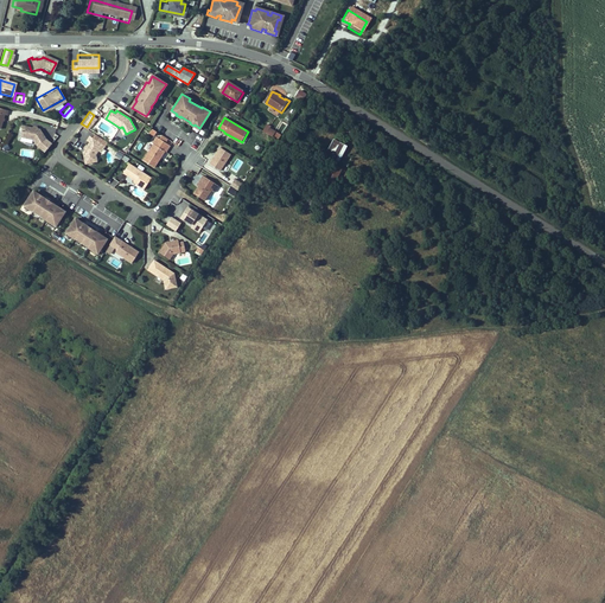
[(32,129),(20,127),(19,138),(32,140),(36,145),(44,139),(38,129),(34,129),(34,130),(31,130),(32,129)]
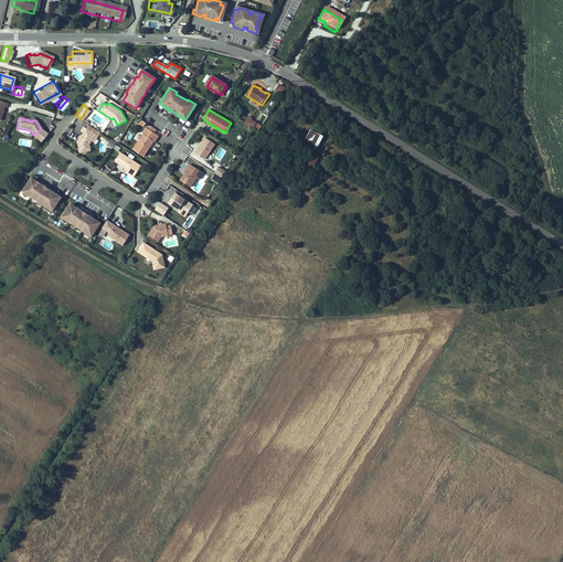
[(265,128),(252,119),(248,125),(262,131),(265,128)]
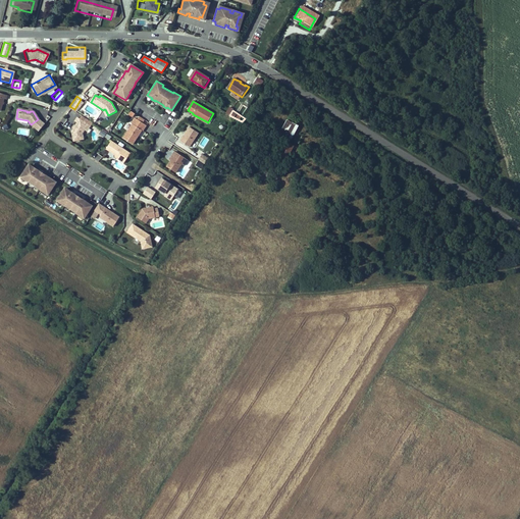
[(282,114),(278,121),(291,126),(294,120),(282,114)]
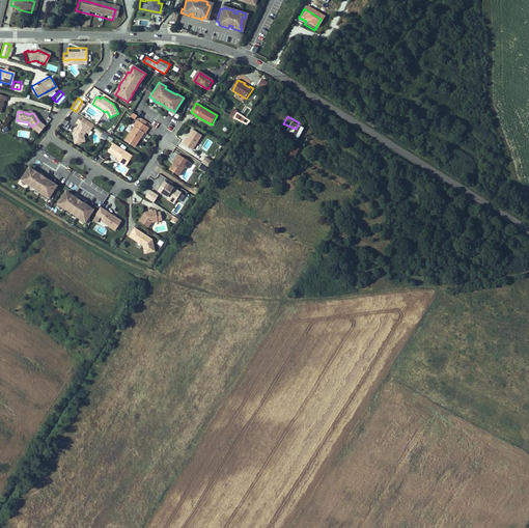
[(149,127),(137,119),(134,126),(135,126),(126,140),(136,146),(144,132),(145,133),(149,127)]
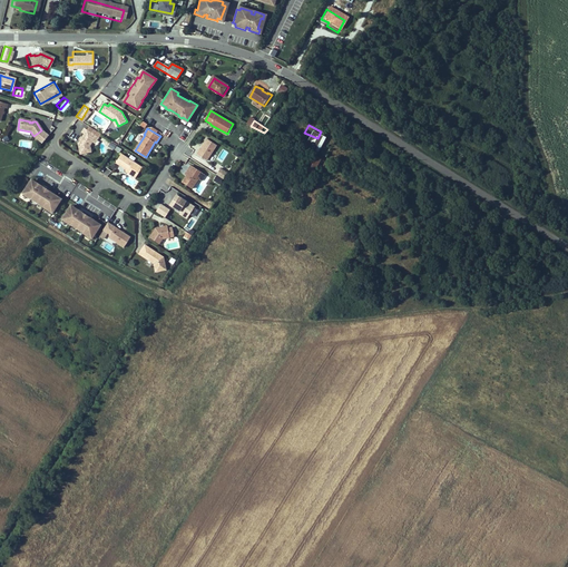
[(95,136),(84,129),(80,133),(82,135),(80,138),(81,139),(80,142),(79,140),(77,144),(79,155),(90,152),(89,146),(91,142),(95,136)]
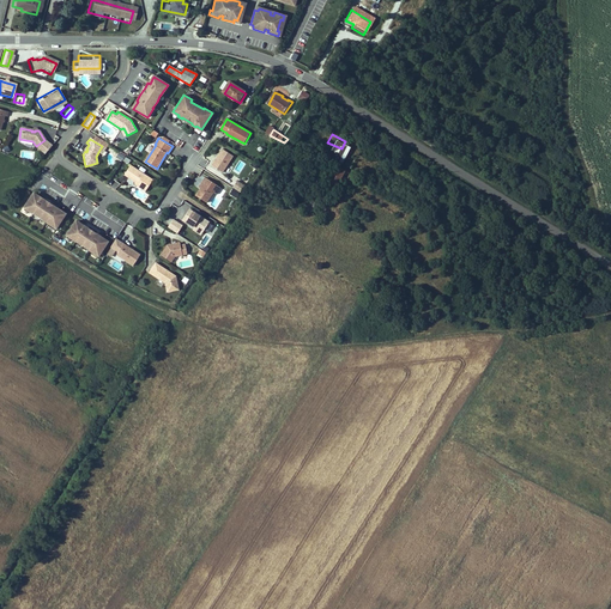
[(29,157),(31,150),(19,146),(18,153),(29,157)]
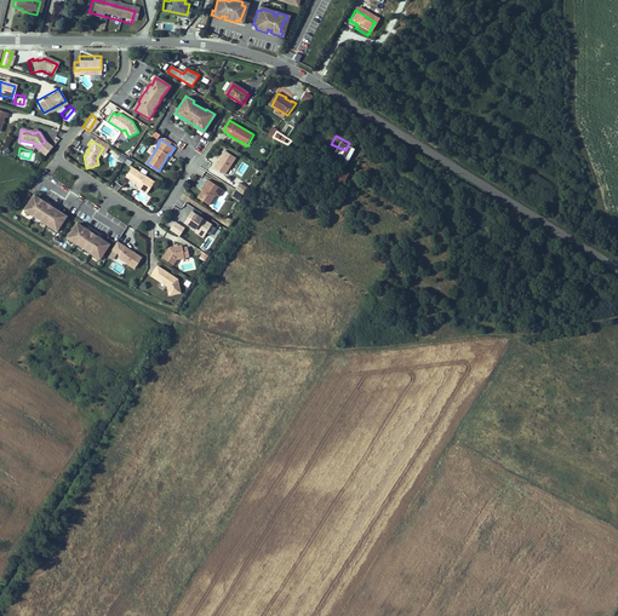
[(225,174),(236,157),(225,150),(215,167),(225,174)]
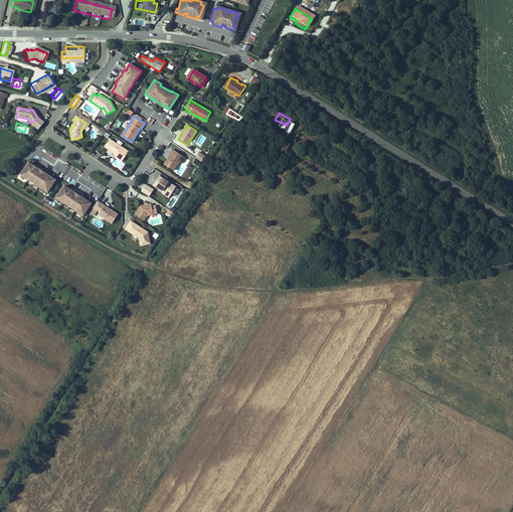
[(258,131),(254,137),(264,142),(269,132),(266,131),(264,134),(258,131)]
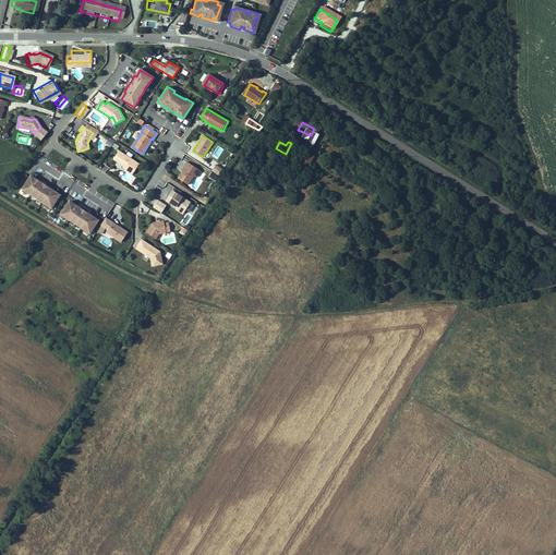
[(302,143),(293,160),(302,165),(301,167),(305,168),(309,160),(305,159),(311,148),(302,143)]
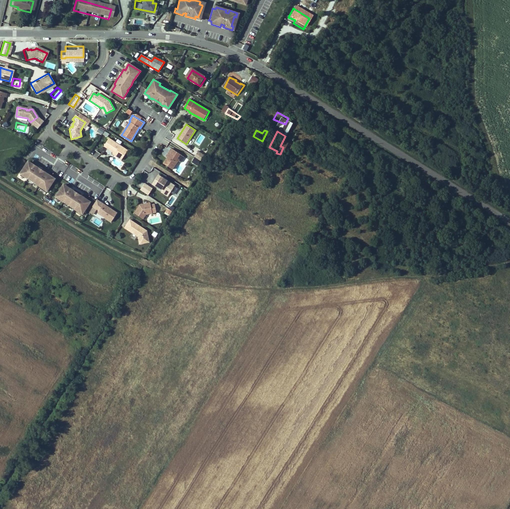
[(128,150),(109,138),(104,146),(113,152),(115,153),(114,154),(114,155),(122,160),(128,150)]
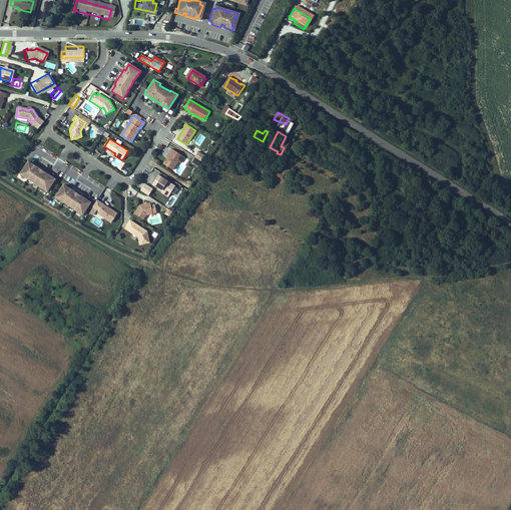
[(172,147),(170,151),(171,152),(168,156),(164,162),(173,168),(179,159),(183,154),(172,147)]
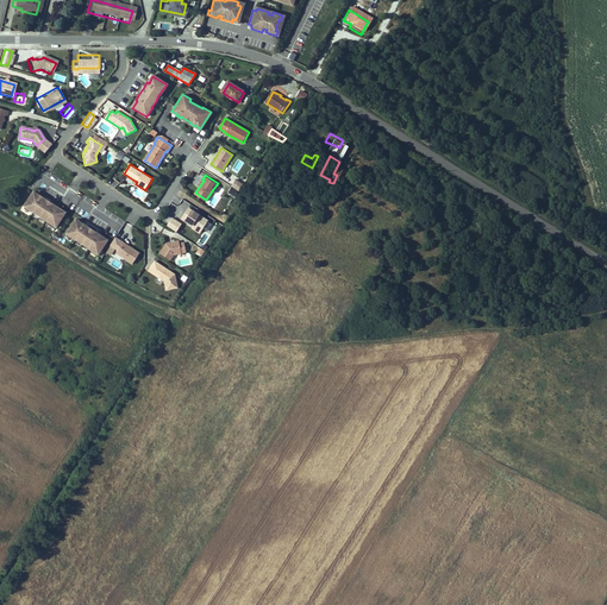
[(233,176),(225,189),(232,194),(241,181),(233,176)]
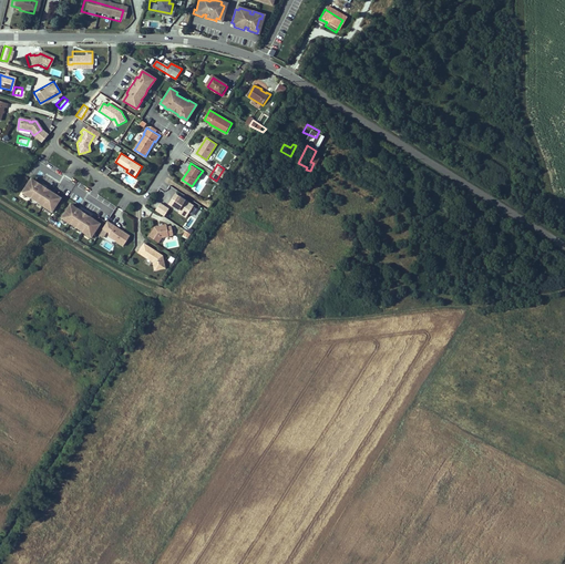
[(123,171),(120,176),(131,183),(134,177),(123,171)]
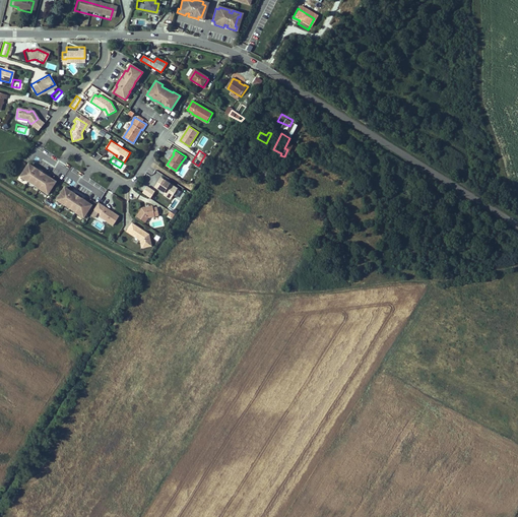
[(258,162),(254,171),(260,175),(265,166),(258,162)]
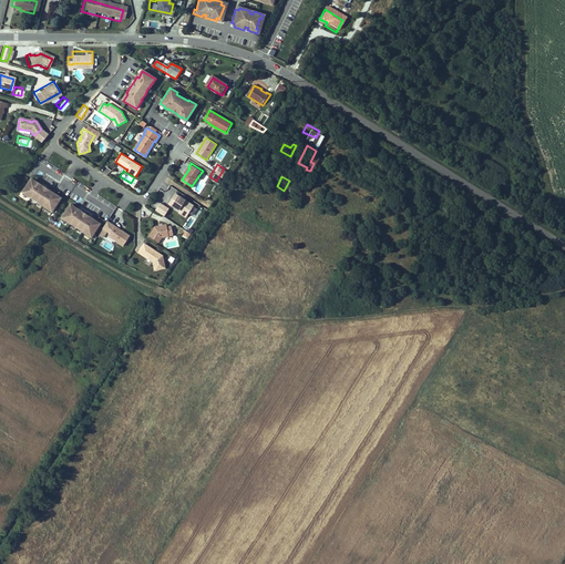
[(29,183),(21,195),(30,201),(42,207),(42,208),(51,214),(59,202),(52,197),(53,195),(37,185),(36,186),(29,183)]
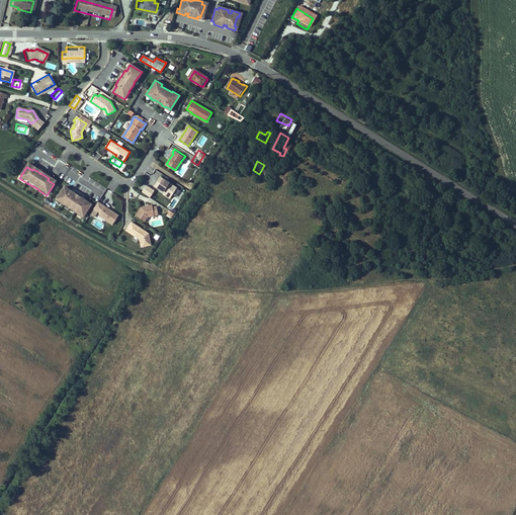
[(162,178),(156,187),(166,194),(173,198),(179,189),(162,178)]
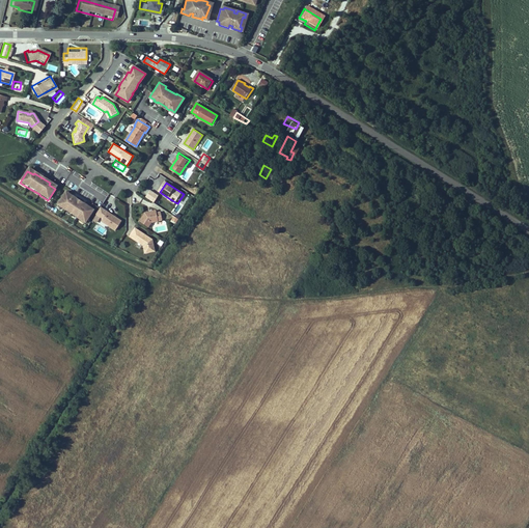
[(145,186),(141,194),(151,200),(156,192),(145,186)]
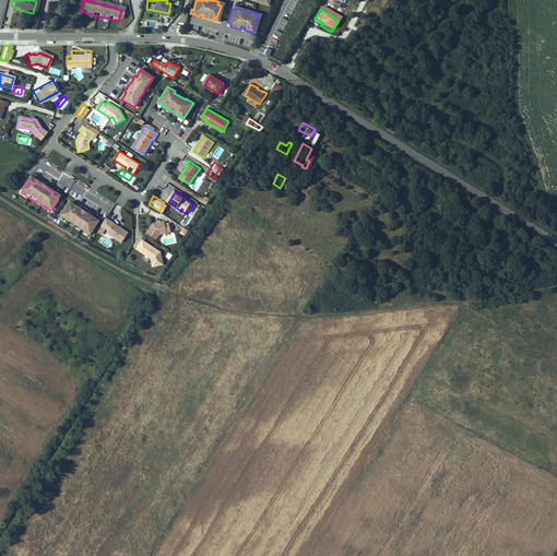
[(67,203),(59,216),(68,221),(69,221),(81,228),(90,234),(97,221),(91,217),(91,215),(74,205),(73,208),(67,203)]
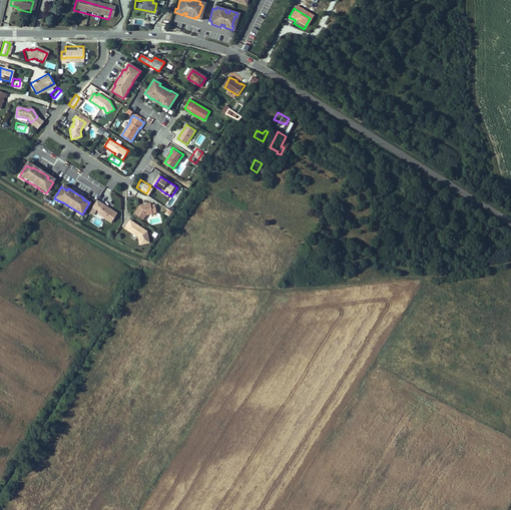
[(106,220),(112,224),(119,214),(101,202),(96,209),(108,217),(106,220)]
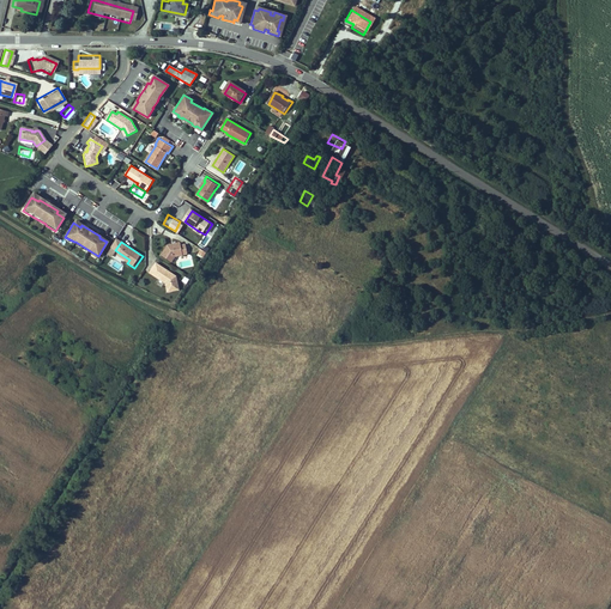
[(169,247),(162,257),(173,263),(176,257),(188,255),(187,245),(182,247),(181,244),(169,247)]
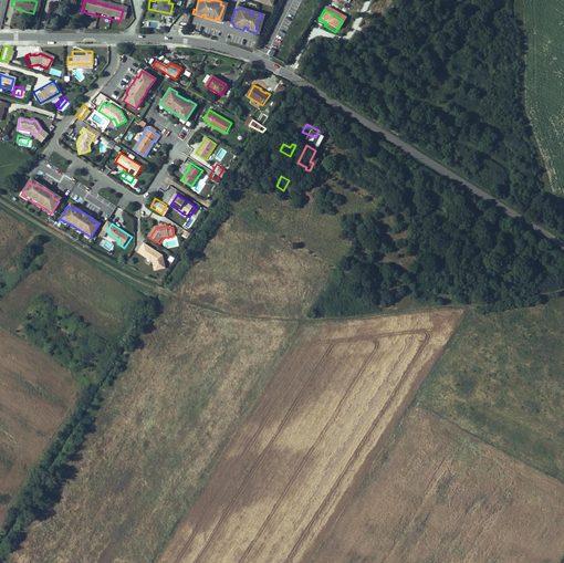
[(156,251),(143,243),(136,251),(152,261),(154,269),(164,267),(162,254),(158,253),(157,254),(155,252),(156,251)]
